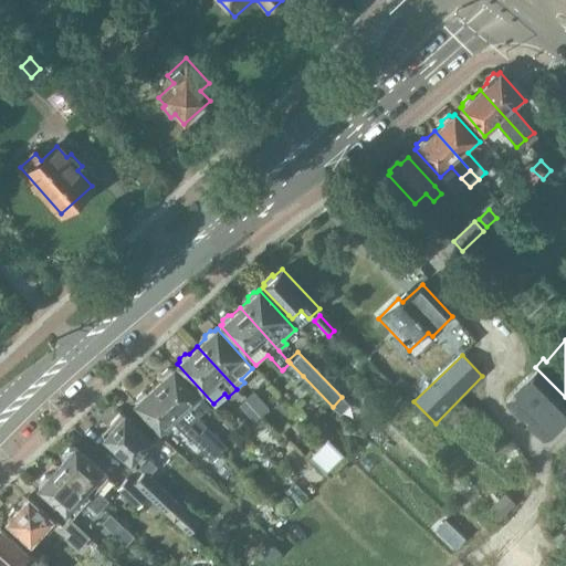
[(290,363),(283,369),(295,383),(303,376),(290,363)]
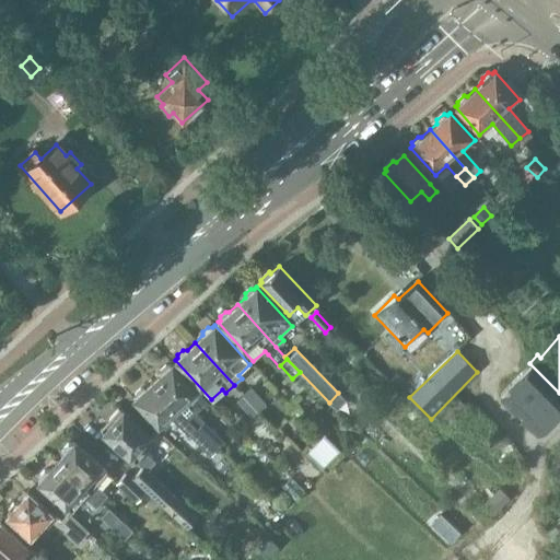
[(161,373),(153,381),(188,419),(208,401),(172,363),(170,365),(166,365),(161,370),(161,373)]
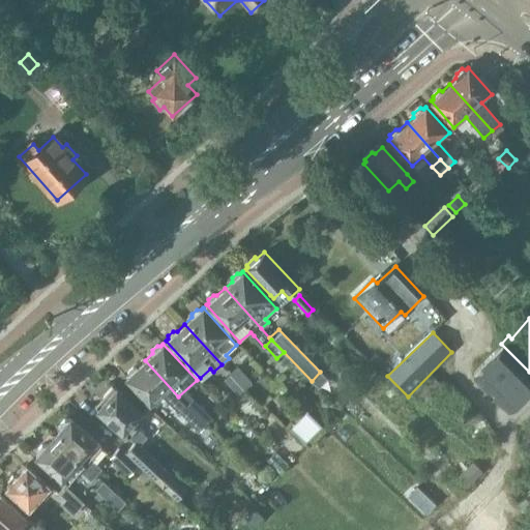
[(473,375),(508,411),(529,388),(529,377),(501,348),(473,375)]
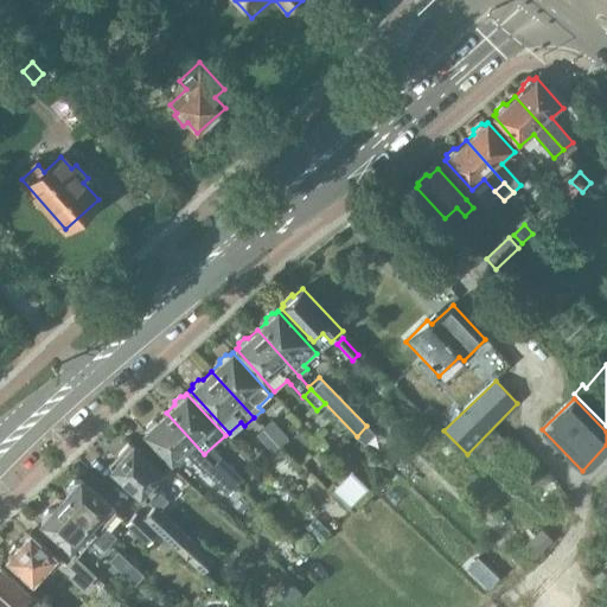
[(185,451),(196,462),(229,493),(236,486),(218,470),(203,455),(204,454),(166,413),(157,421),(153,421),(147,426),(147,429),(145,432),(172,461),(185,451)]
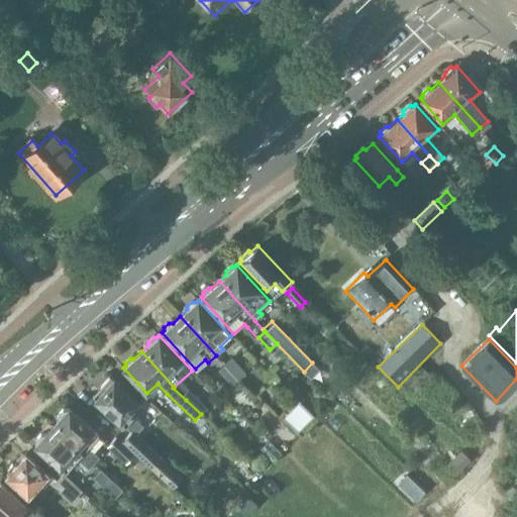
[(232,358),(225,366),(231,374),(238,380),(239,381),(246,375),(232,358)]
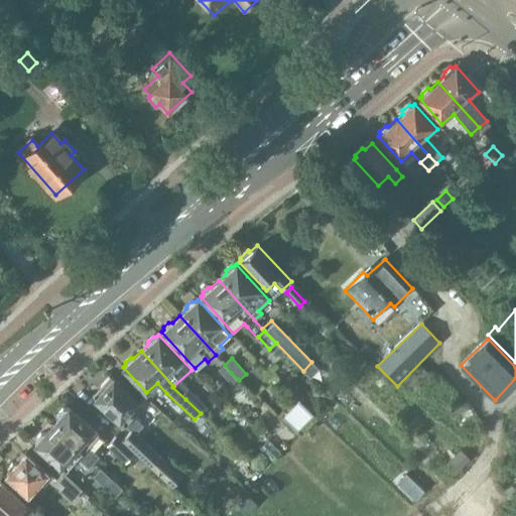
[(231,373),(225,365),(220,371),(232,384),(238,379),(231,373)]
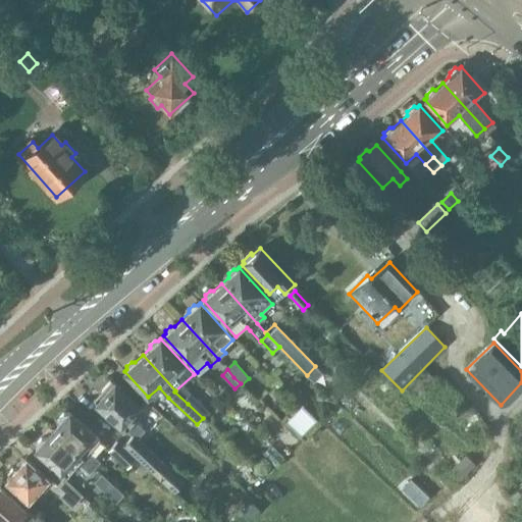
[(436,419),(462,444),(465,441),(475,451),(491,433),(481,423),(480,425),(426,372),(412,386),(420,395),(418,397),(439,417),(436,419)]
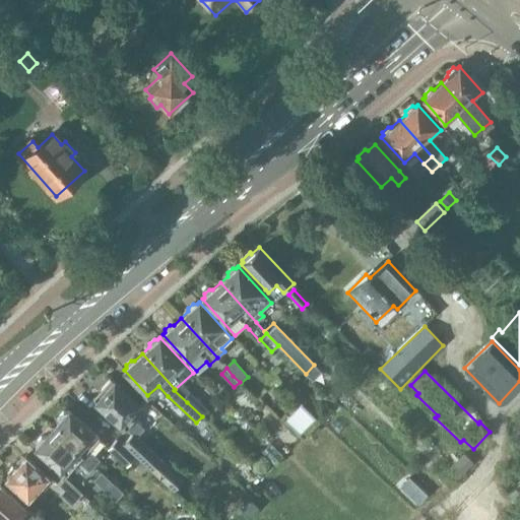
[(145,430),(135,419),(130,415),(140,404),(111,378),(93,397),(127,428),(133,434),(138,438),(145,430)]
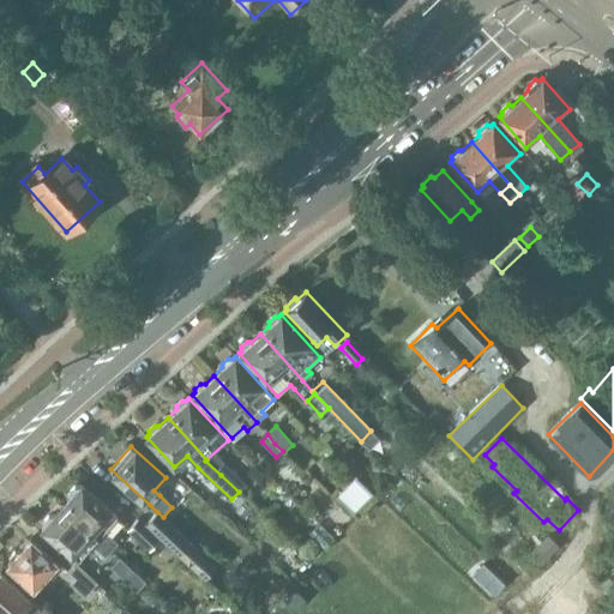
[(228,467),(221,475),(239,492),(246,483),(228,467)]
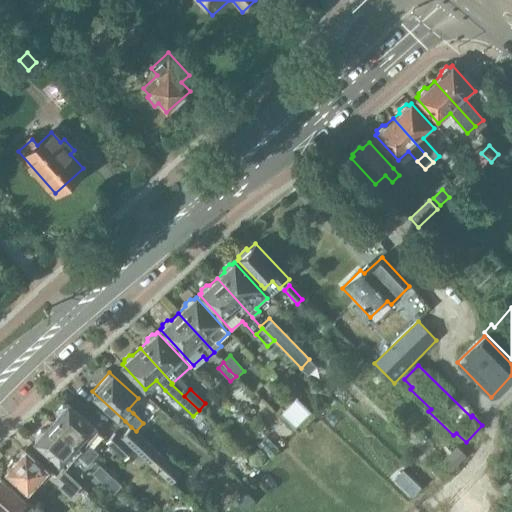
[(52,422),(82,448),(93,459),(99,453),(87,443),(99,430),(69,403),(68,404),(63,405),(58,410),(58,415),(52,422)]
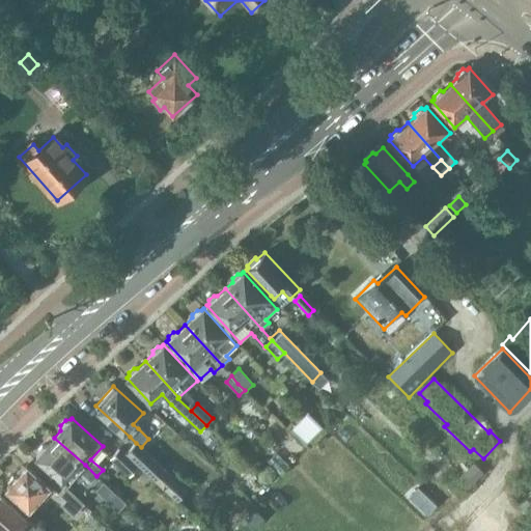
[(96,476),(85,465),(54,438),(48,445),(43,445),(37,450),(38,455),(37,456),(68,484),(81,470),(93,480),(96,476)]
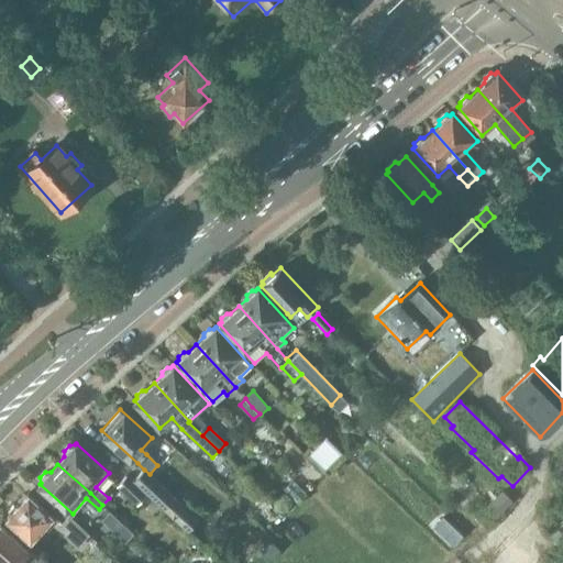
[(134,481),(189,531),(199,519),(150,474),(144,470),(134,481)]
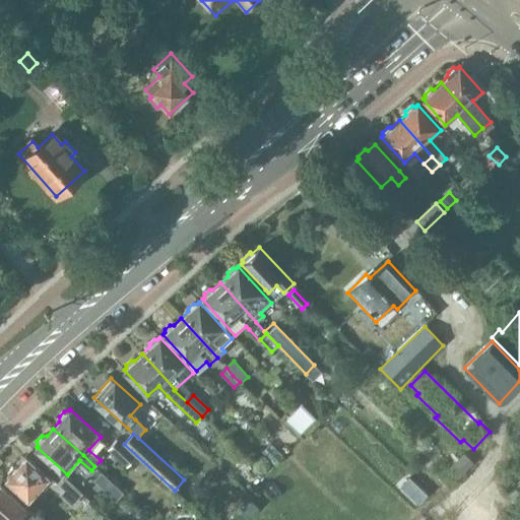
[(136,457),(118,441),(110,450),(128,465),(136,457)]
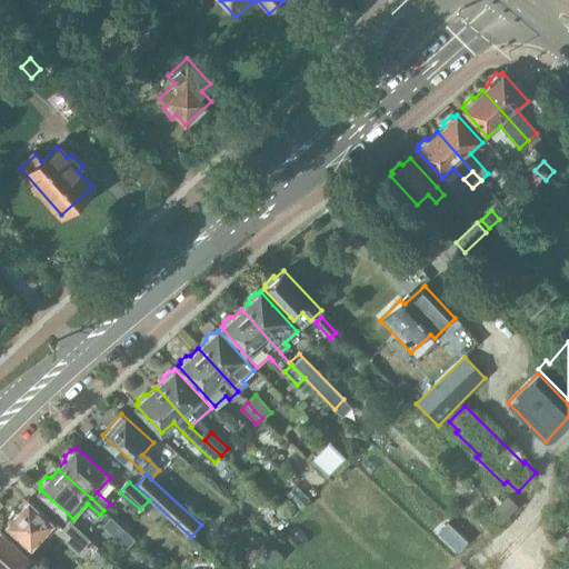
[(9,520),(7,522),(31,545),(45,529),(49,533),(57,526),(52,520),(28,499),(19,509),(13,509),(8,516),(9,520)]
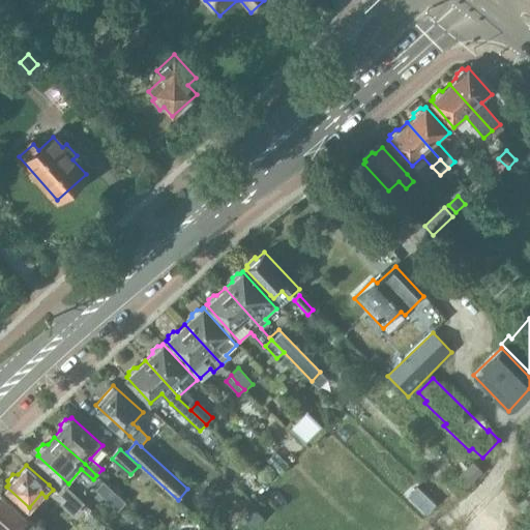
[(480,475),(471,466),(457,479),(466,489),(480,475)]
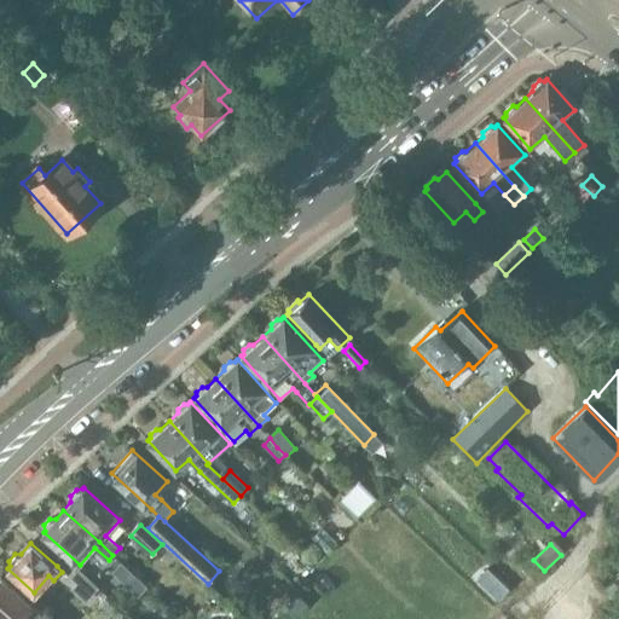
[(134,574),(121,562),(111,572),(125,584),(134,574)]
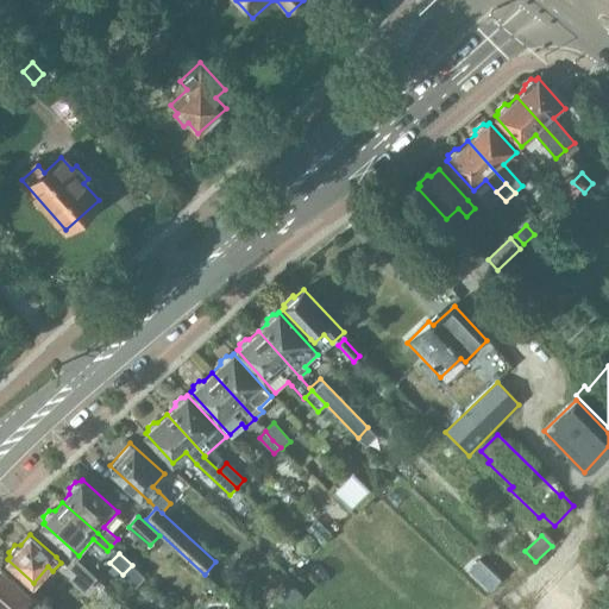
[(481,558),(473,566),(483,575),(490,567),(481,558)]
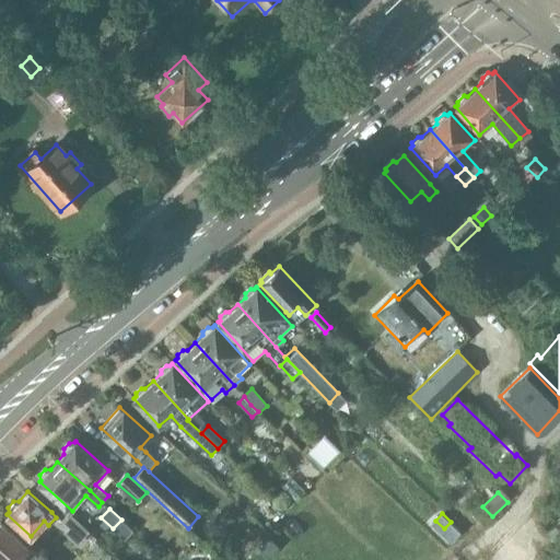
[(68,514),(61,522),(69,528),(65,533),(78,544),(88,533),(68,514)]
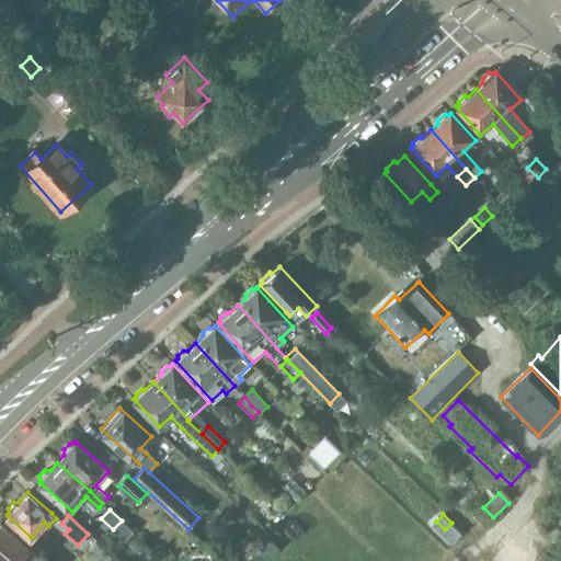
[(48,560),(41,553),(37,557),(27,548),(29,548),(0,524),(0,523),(0,560),(48,560)]
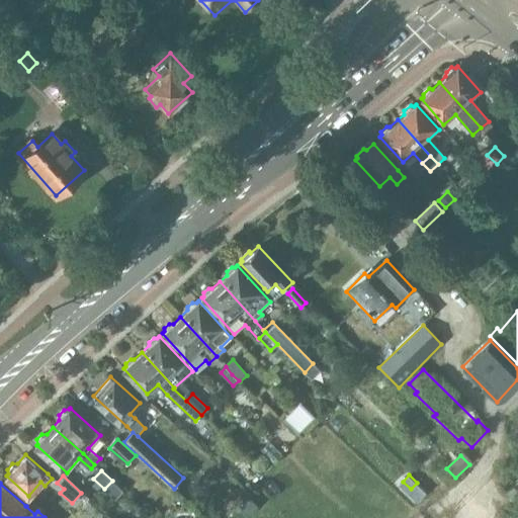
[(257,506),(249,498),(239,509),(247,516),(257,506)]
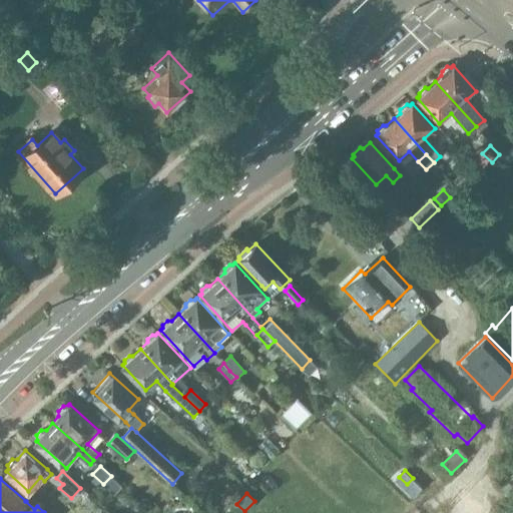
[(394,494),(382,506),(388,512),(395,512),(404,504),(394,494)]
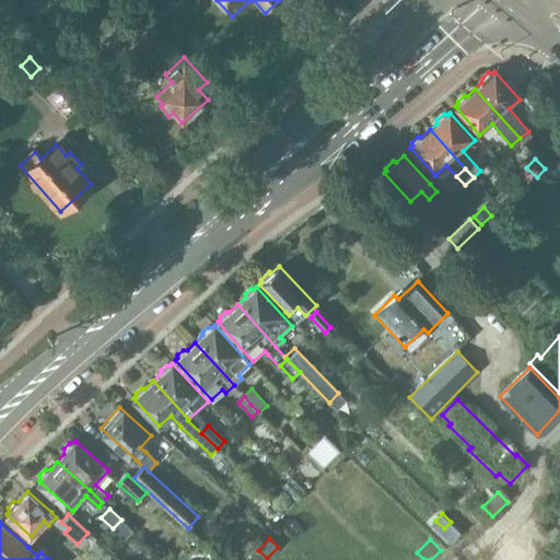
[(98,559),(107,559),(112,556),(95,541),(88,550),(98,559)]
